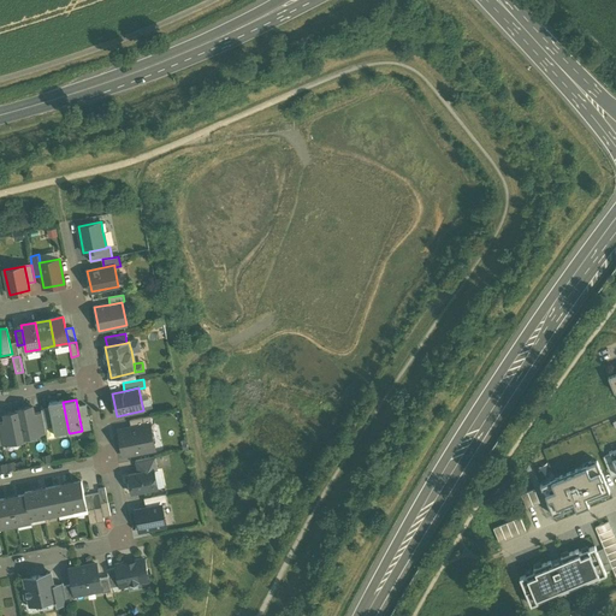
[(55,434),(69,432),(63,402),(63,401),(48,403),(49,408),(53,426),(55,434)]
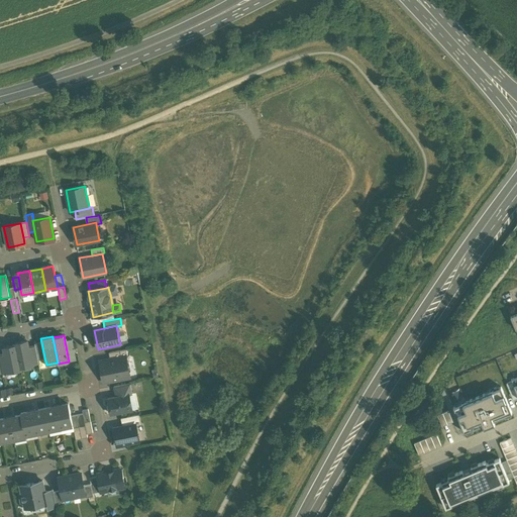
[(76,360),(72,340),(65,341),(69,362),(76,360)]
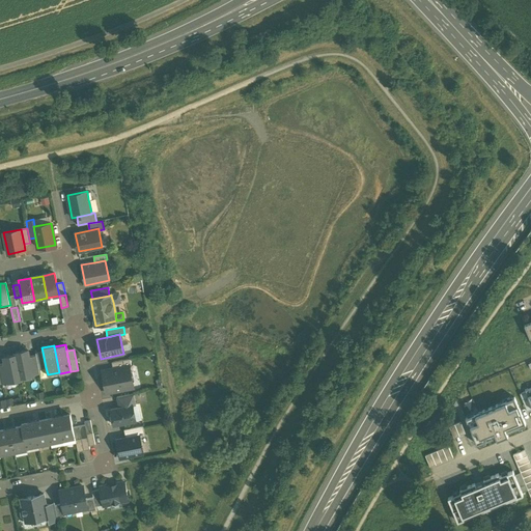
[(16,353),(16,355),(21,378),(32,374),(29,357),(28,351),(16,353)]
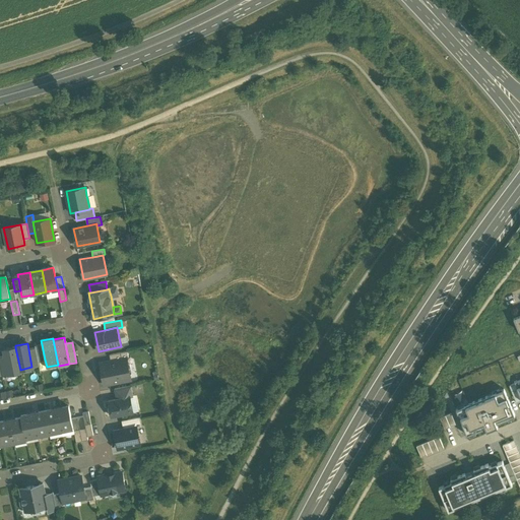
[(36,346),(36,347),(39,362),(45,360),(42,344),(36,346)]
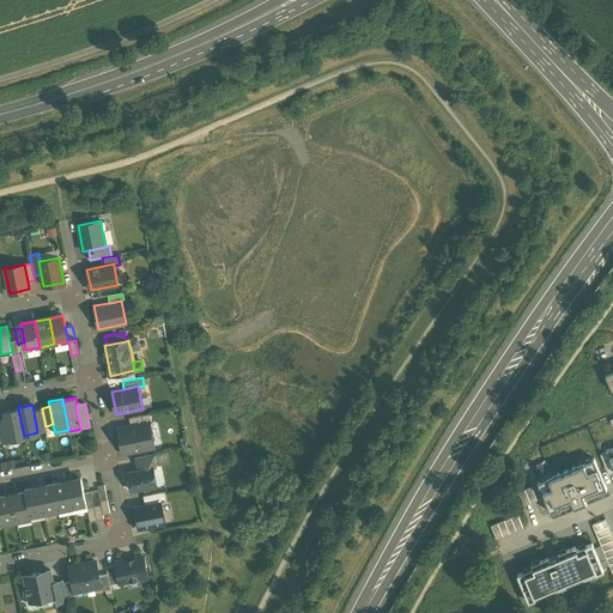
[(5,413),(6,420),(11,441),(24,438),(24,436),(18,410),(5,413)]
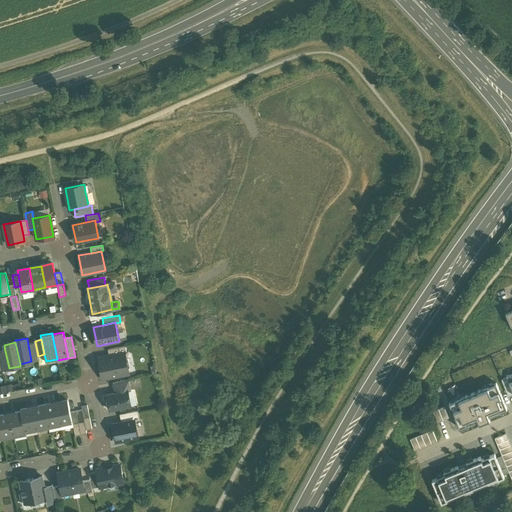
[(35,342),(28,344),(31,361),(38,360),(35,342)]
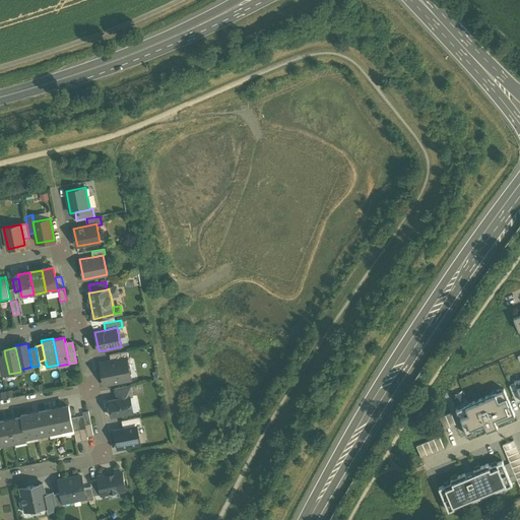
[(127,351),(110,355),(111,362),(126,358),(128,358),(127,351)]
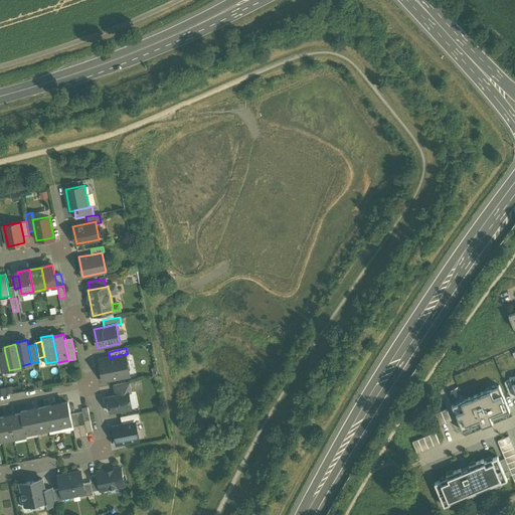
[(5,353),(0,353),(0,364),(1,372),(9,370),(5,353)]
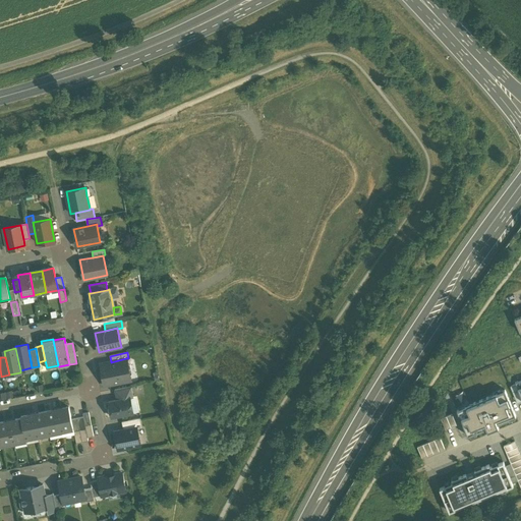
[(111,362),(101,364),(105,386),(130,381),(128,370),(130,368),(130,364),(127,363),(126,358),(111,362)]
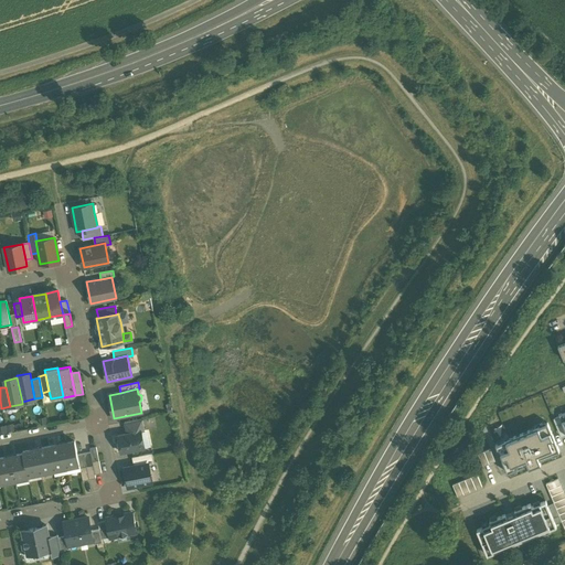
[(562,438),(564,436),(564,429),(560,417),(554,419),(562,438)]
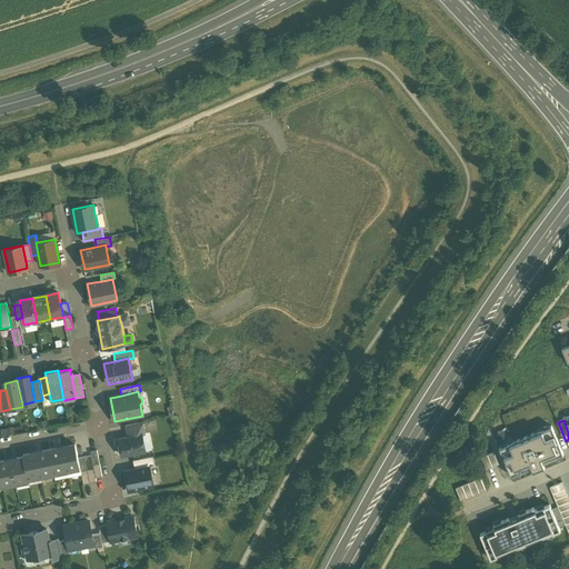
[(143,422),(125,426),(127,437),(142,433),(142,435),(146,433),(143,422)]
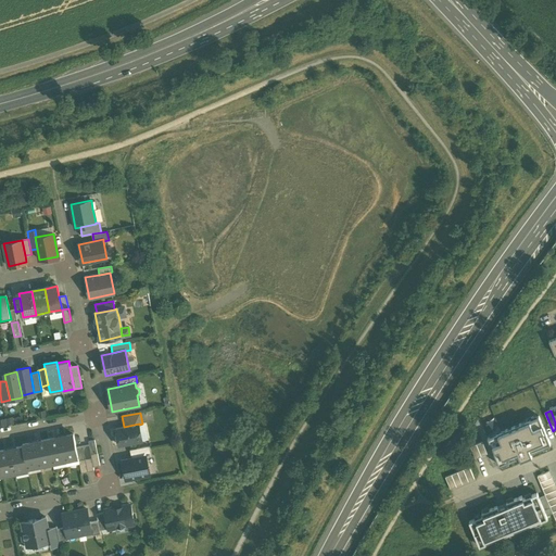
[(488,438),(500,466),(519,457),(520,460),(532,455),(531,453),(551,444),(539,416),(488,438)]
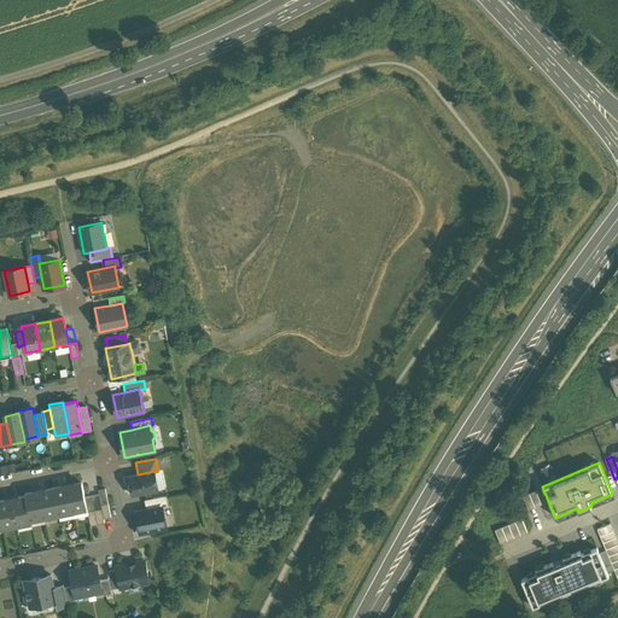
[(138,474),(128,477),(133,495),(158,490),(155,472),(155,471),(138,474)]
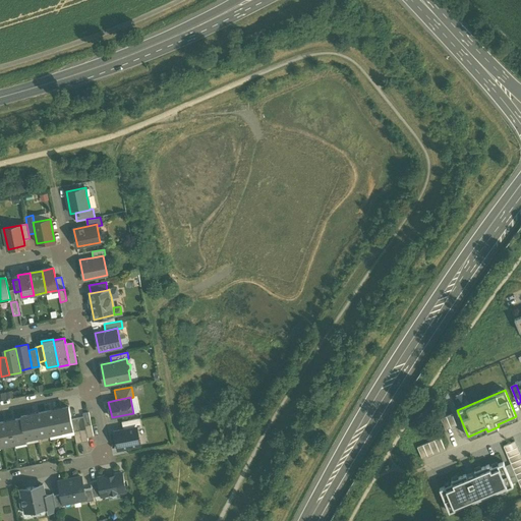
[(69,407),(63,408),(62,407),(57,408),(61,430),(73,428),(71,419),(69,407)]
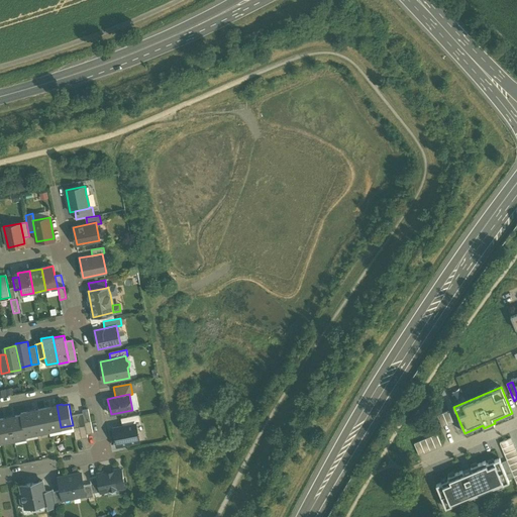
[(57,405),(50,406),(50,407),(44,409),(48,430),(61,427),(57,405)]
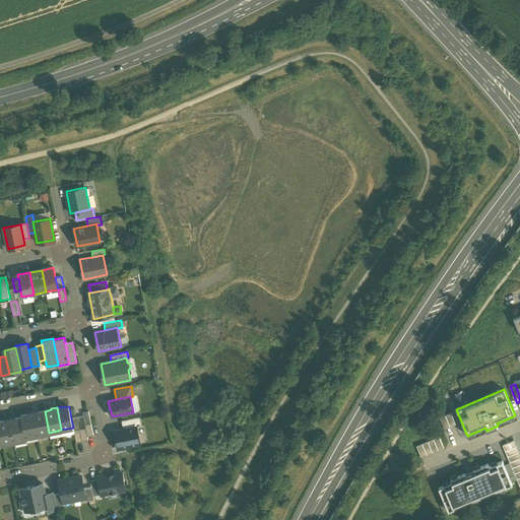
[(45,411),(39,412),(39,411),(33,412),(38,435),(49,433),(45,411)]
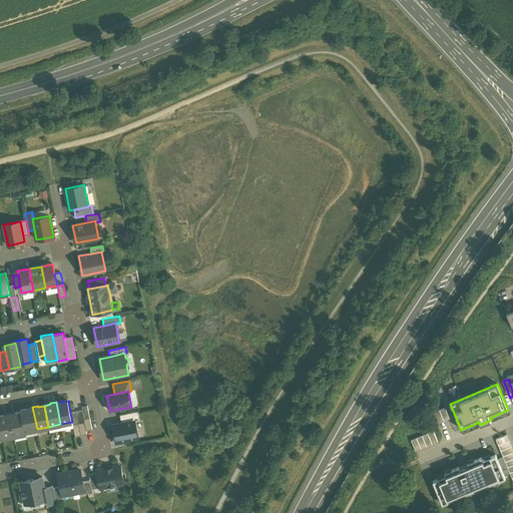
[(89,418),(87,406),(81,407),(82,411),(84,419),(89,418)]
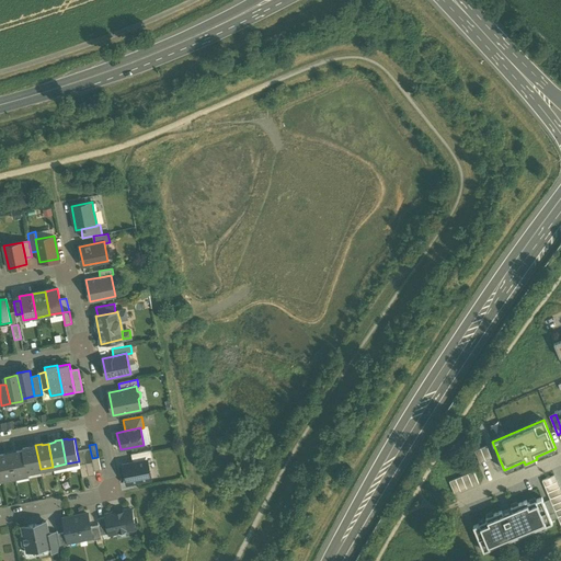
[(35,445),(29,446),(30,447),(22,448),(23,450),(27,472),(27,471),(41,469),(35,445)]
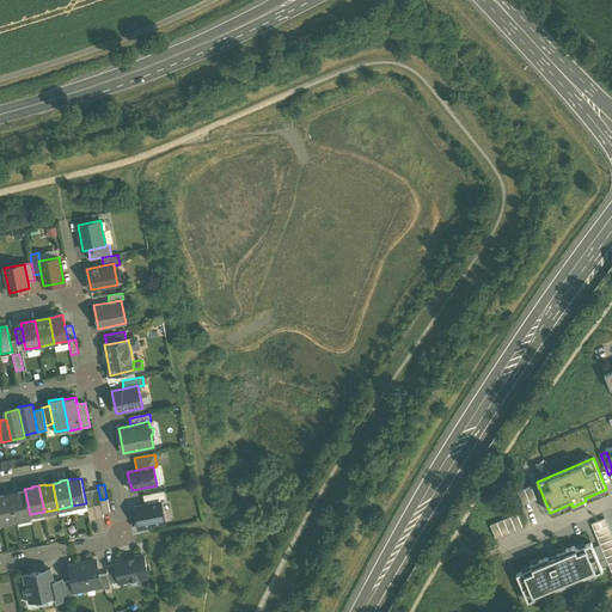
[(531,487),(524,489),(530,502),(536,500),(531,487)]
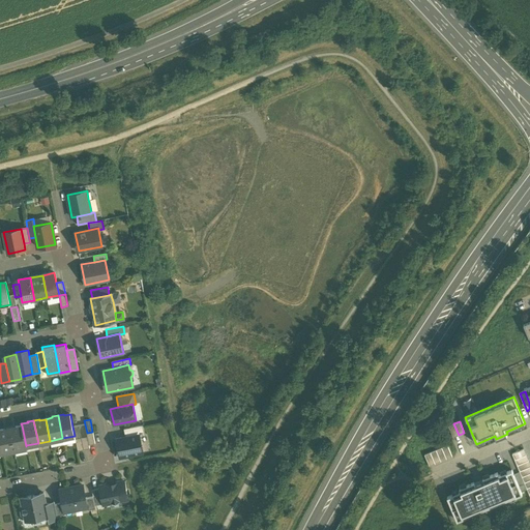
[(453,423),(448,427),(452,437),(459,435),(453,423)]
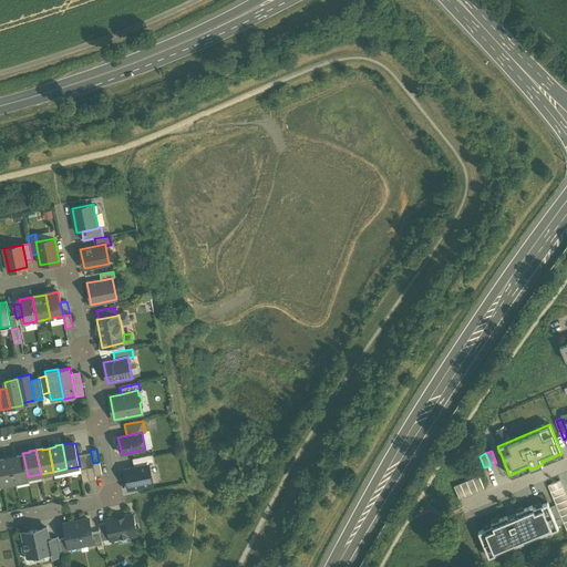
[(91,454),(84,455),(86,468),(93,467),(93,463),(91,454)]
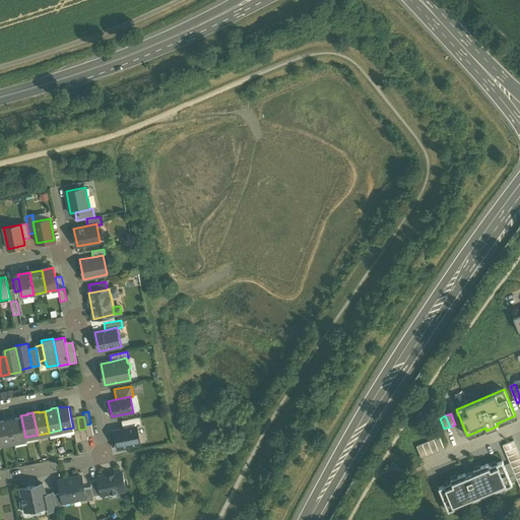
[(21,417),(15,419),(15,417),(9,419),(14,442),(26,439),(25,437),(25,438),(21,417)]
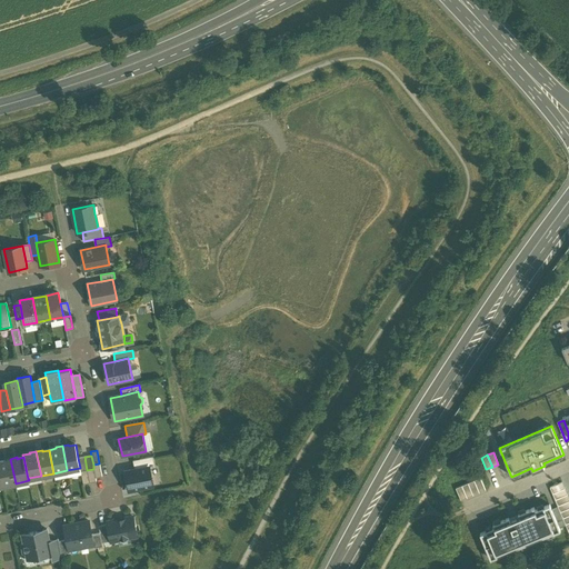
[(85,457),(78,458),(80,468),(81,471),(87,470),(85,457)]
